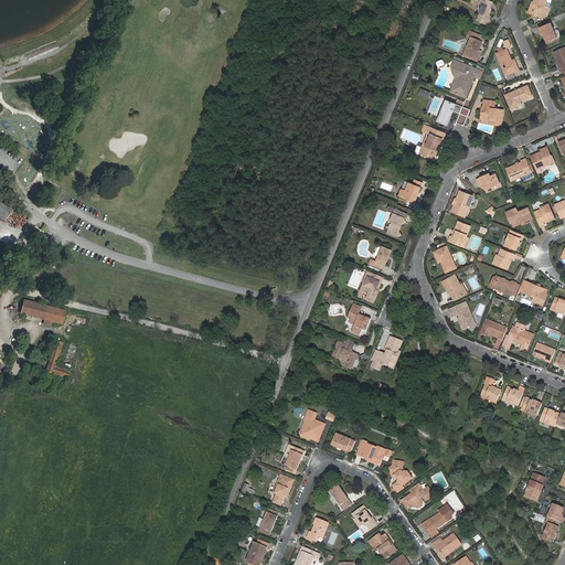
[(480,13),(478,21),(489,25),(491,22),(489,19),(490,17),(489,14),(490,9),(490,8),(492,2),(486,0),(480,0),(479,3),(482,4),(480,11),(480,13)]
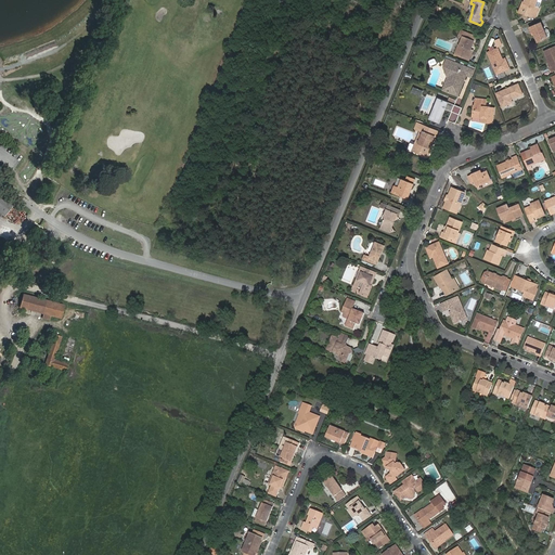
[(525,0),(525,2),(521,10),(531,14),(530,15),(534,17),(539,9),(534,7),(537,0),(525,0)]
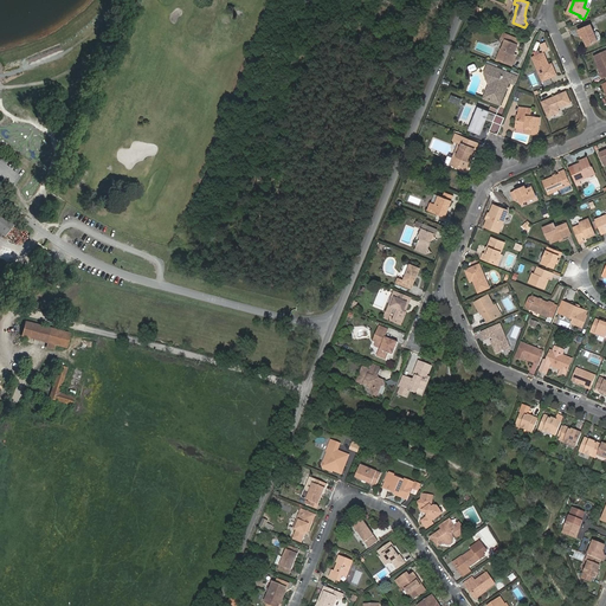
[(569,11),(573,2),(571,1),(567,13),(579,18),(579,17),(580,15),(569,11)]
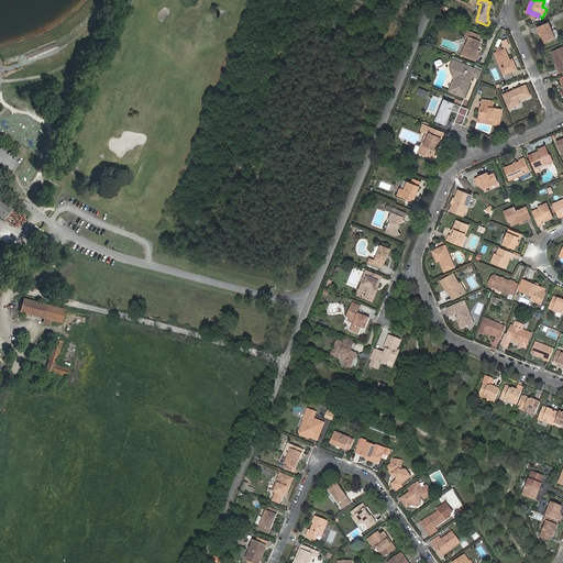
[(541,32),(542,34),(545,42),(555,39),(549,23),(538,28),(539,32),(541,32)]
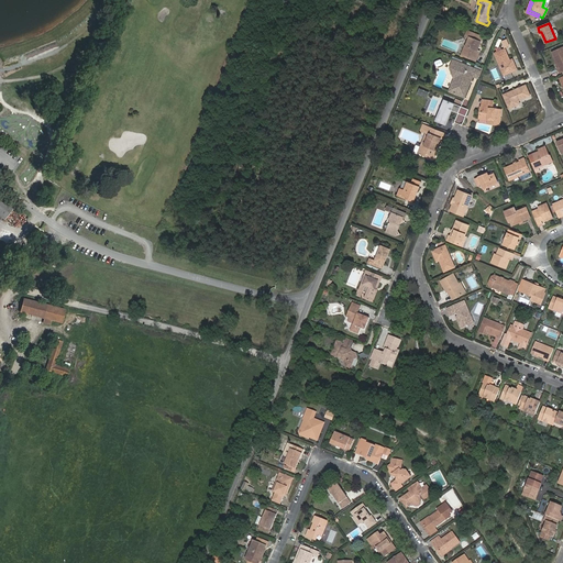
[(477,42),(479,36),(467,32),(464,37),(470,40),(466,47),(464,46),(461,56),(475,63),(478,52),(475,51),(479,43),(477,42)]
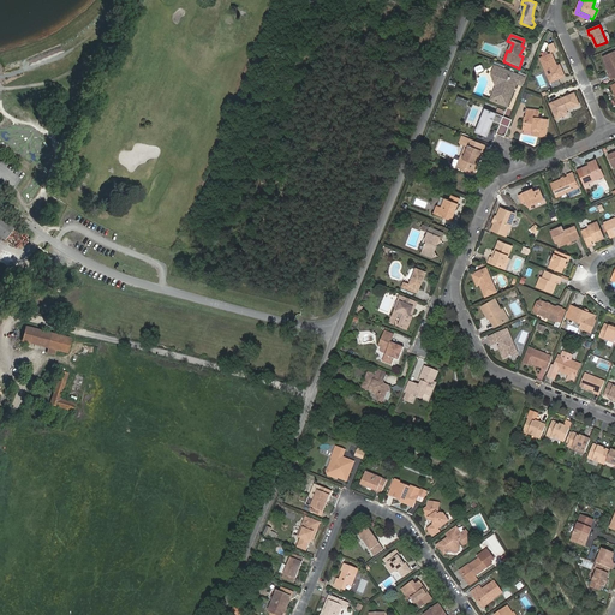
[(37,54),(40,61),(64,52),(60,45),(37,54)]
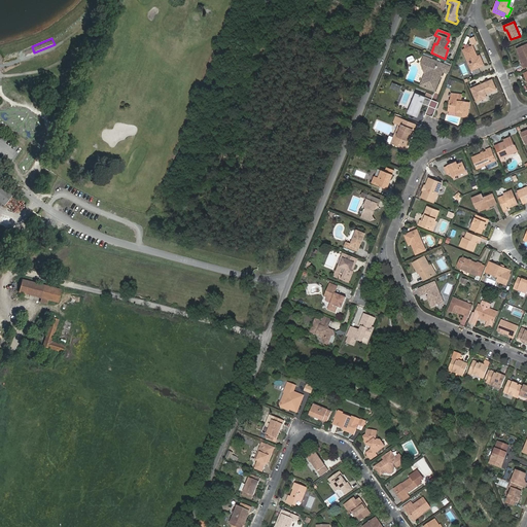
[(526,43),(517,48),(521,58),(522,60),(523,63),(522,64),(523,67),(526,65),(526,43)]
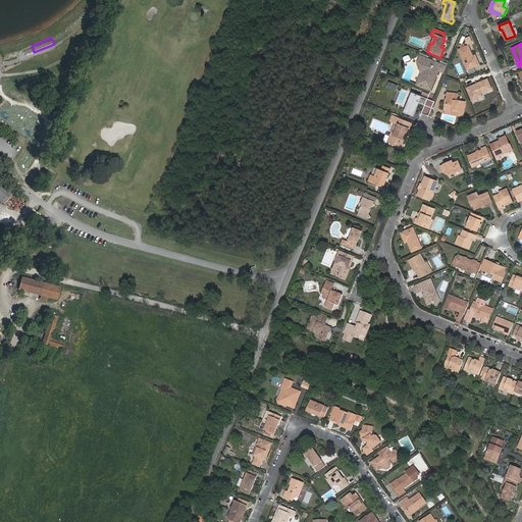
[(461,48),(459,49),(467,69),(479,64),(475,55),(473,56),(471,56),(470,54),(472,53),(468,45),(466,46),(461,48)]
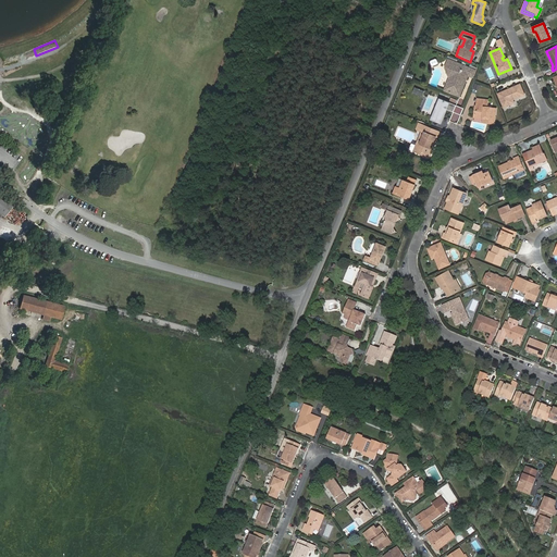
[(456,62),(448,59),(445,67),(449,78),(444,90),(459,97),(465,83),(462,82),(463,78),(467,79),(468,75),(472,77),(475,71),(456,62)]
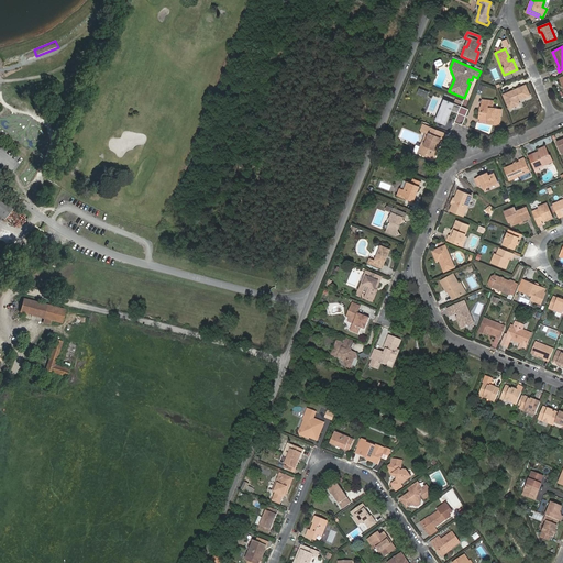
[(520,98),(520,99),(530,95),(526,85),(504,95),(509,108),(519,103),(518,100),(517,99),(520,98)]
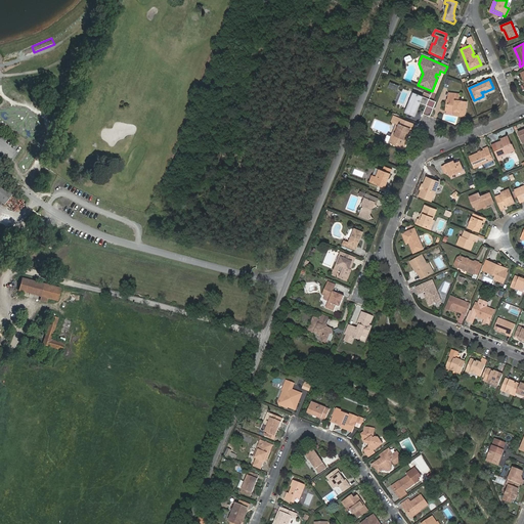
[(449,104),(447,104),(446,110),(454,111),(456,112),(456,115),(465,117),(467,102),(462,101),(463,101),(459,100),(460,94),(449,92),(448,99),(450,99),(449,104)]
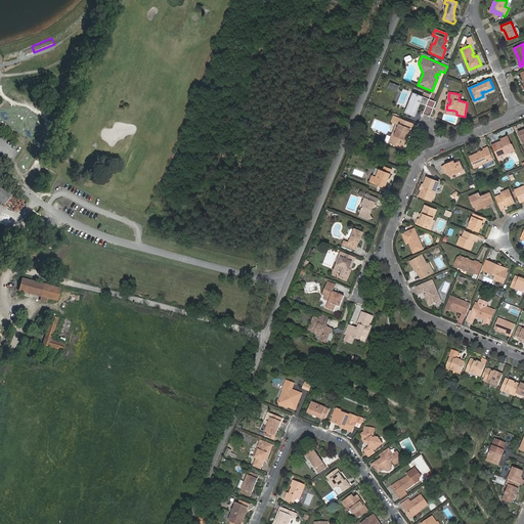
[(426,105),(429,99),(413,93),(409,102),(410,102),(406,113),(413,116),(418,105),(419,106),(421,103),(426,105)]
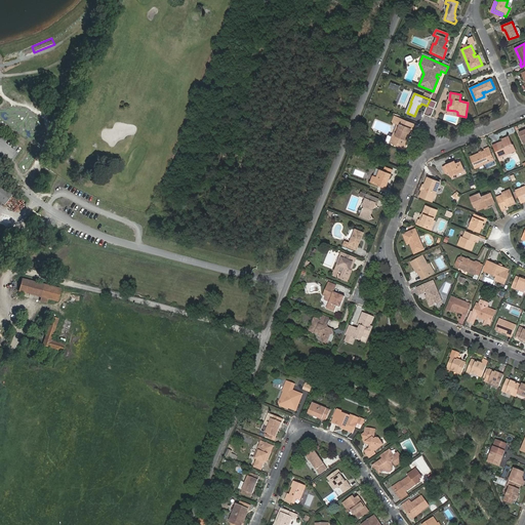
[(394,122),(397,123),(400,125),(393,140),(398,143),(398,144),(404,147),(410,129),(411,129),(414,124),(396,117),(394,122)]
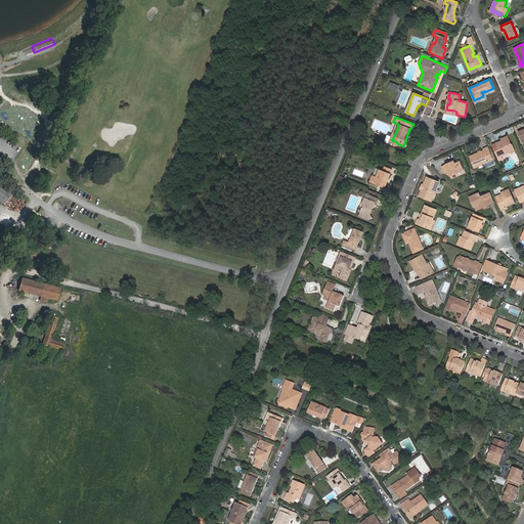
[(399,125),(396,123),(389,142),(403,147),(408,136),(410,129),(409,129),(403,146),(397,143),(397,142),(392,140),(399,125)]
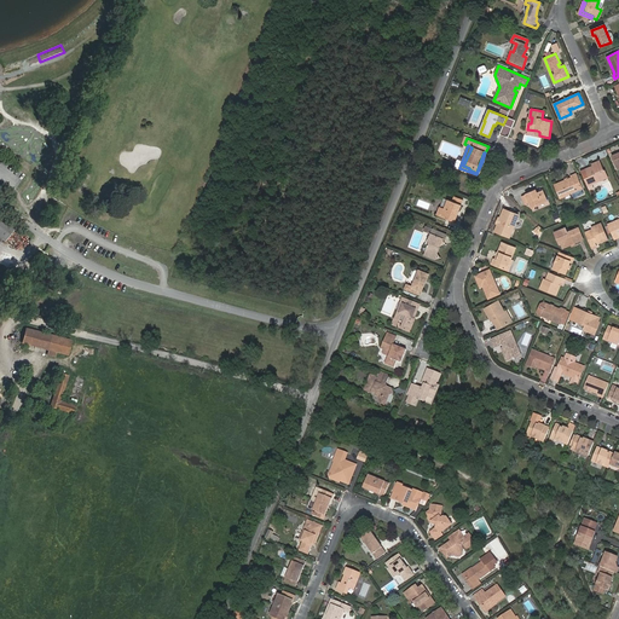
[(589,175),(586,169),(582,172),(585,179),(588,186),(608,178),(606,171),(605,171),(600,161),(593,165),(594,167),(595,171),(593,172),(593,174),(589,175)]
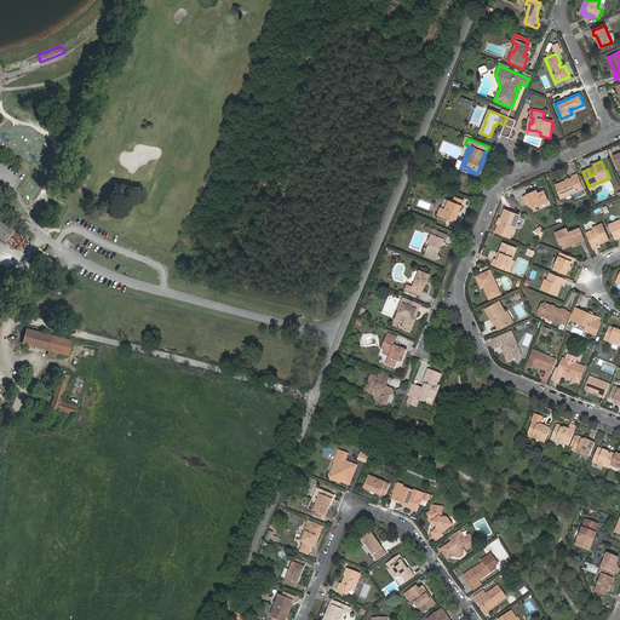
[(569,179),(566,182),(556,185),(562,199),(583,189),(577,174),(573,177),(573,178),(569,179)]
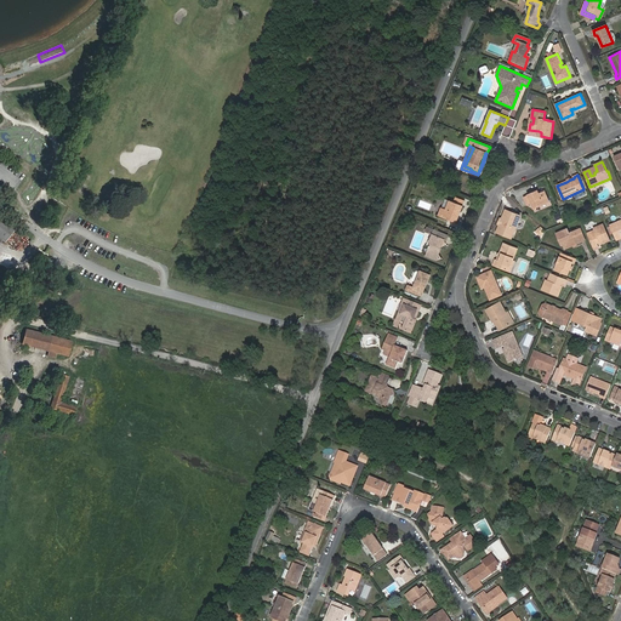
[(535,195),(534,193),(524,197),(528,205),(531,204),(534,209),(548,201),(545,192),(540,194),(535,195)]
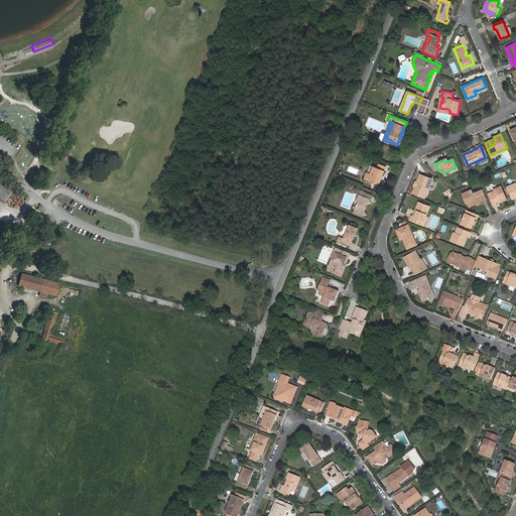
[(386,167),(379,164),(378,168),(373,166),(371,173),(367,172),(364,179),(379,185),(381,179),(380,179),(381,175),(383,176),(386,167)]
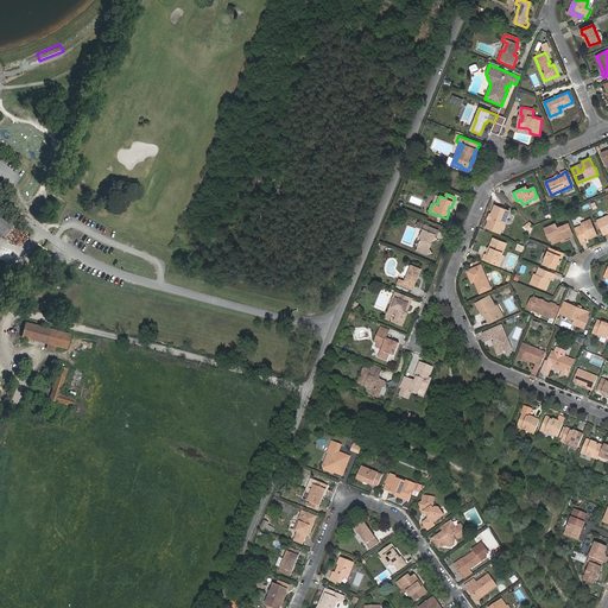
[(495,206),(492,214),(492,216),(493,217),(491,219),(489,220),(486,228),(499,233),(502,223),(505,223),(510,211),(495,206)]
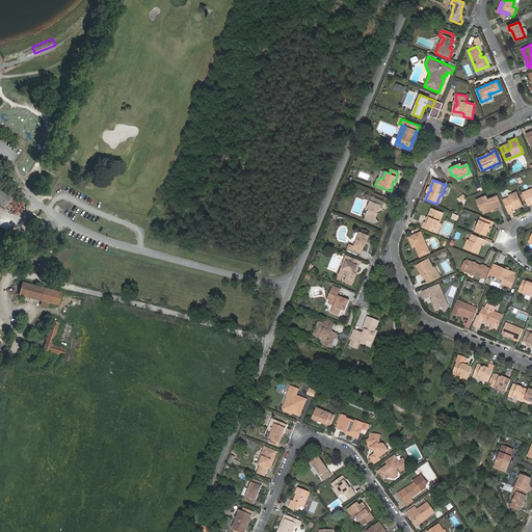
[(0,204),(4,207),(12,196),(0,186),(0,204)]
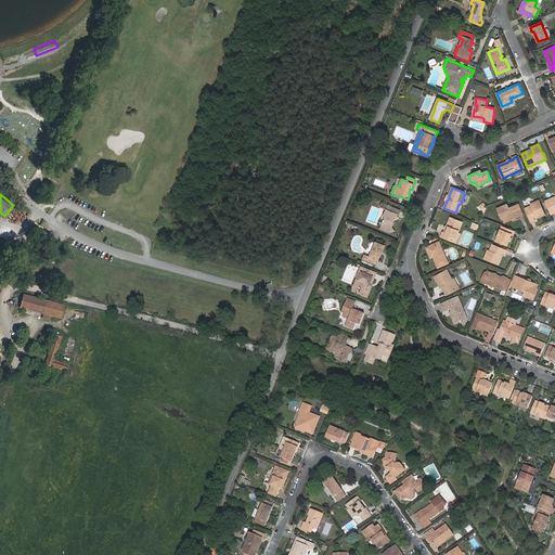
[(554,196),(545,202),(551,215),(554,213),(554,196)]
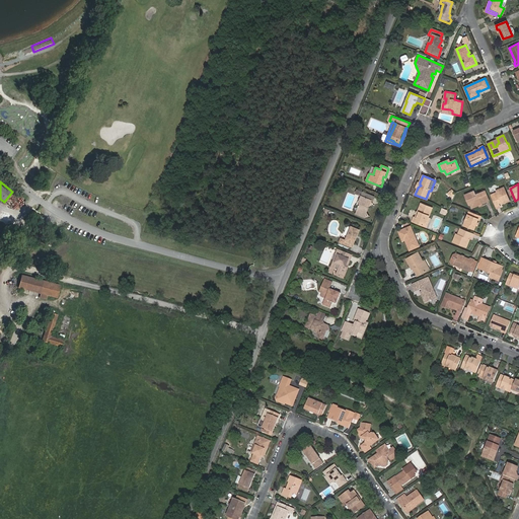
[(497,193),(491,196),(496,209),(500,207),(498,203),(501,202),(502,204),(507,202),(509,201),(504,188),(497,191),(497,193)]
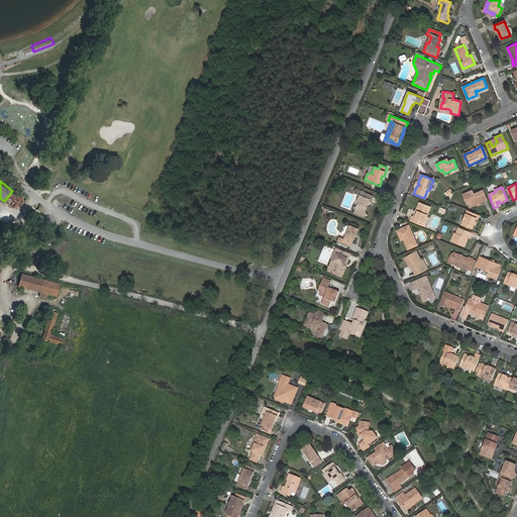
[(477,204),(480,203),(487,200),(483,191),(474,194),(472,191),(463,194),(468,204),(469,204),(472,202),(474,205),(477,204)]
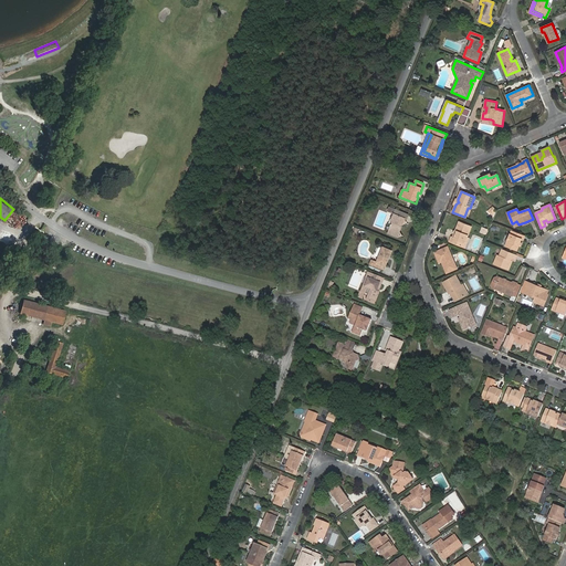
[(397,231),(399,232),(402,226),(405,219),(406,220),(408,215),(396,210),(395,215),(394,217),(391,221),(392,222),(391,224),(390,224),(389,227),(387,227),(388,229),(389,230),(389,231),(396,233),(397,231)]
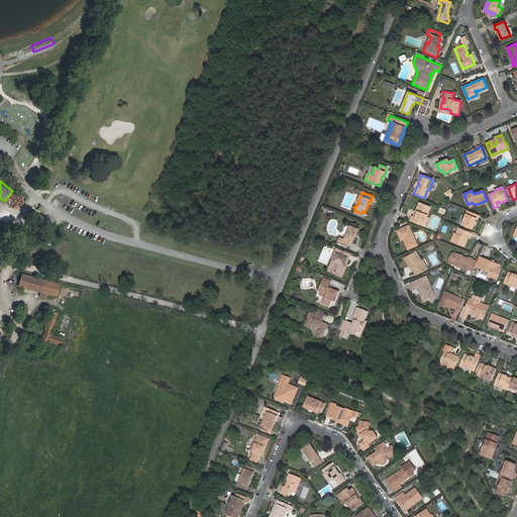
[(423,225),(426,217),(430,207),(420,203),(416,211),(413,217),(412,217),(410,220),(423,225)]
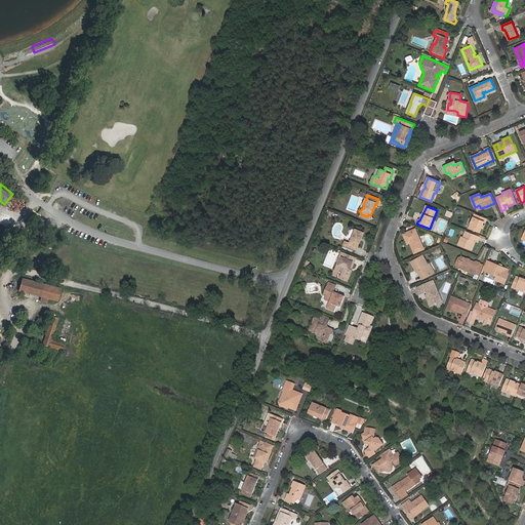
[(486,218),(475,213),(469,228),(479,232),(482,226),(484,221),(485,223),(486,218)]
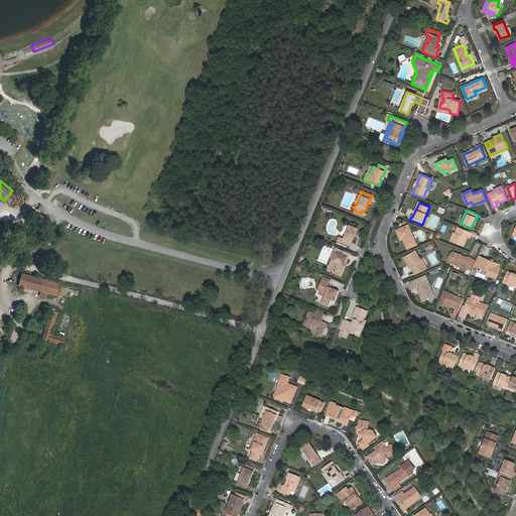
[(349,225),(342,242),(351,246),(358,228),(349,225)]
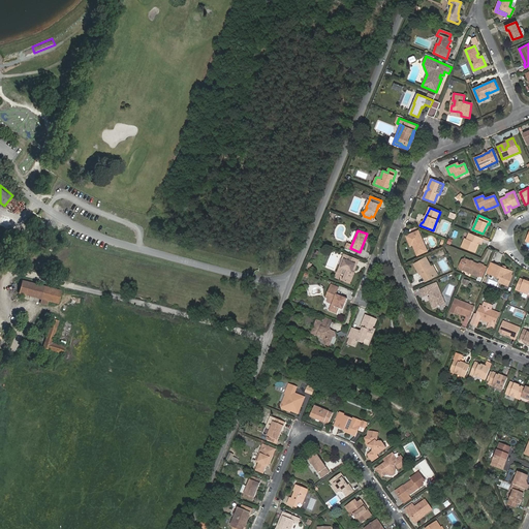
[(415,246),(413,246),(417,255),(427,251),(418,231),(417,230),(406,237),(410,245),(412,245),(414,244),(415,246)]
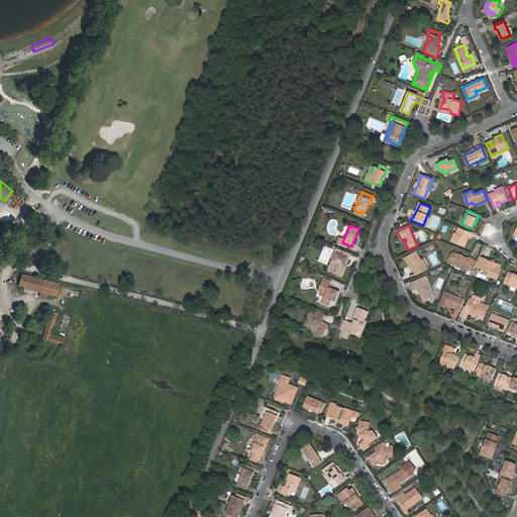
[(464,245),(467,238),(466,237),(467,234),(471,236),(472,232),(458,227),(456,233),(454,232),(451,240),(464,245)]
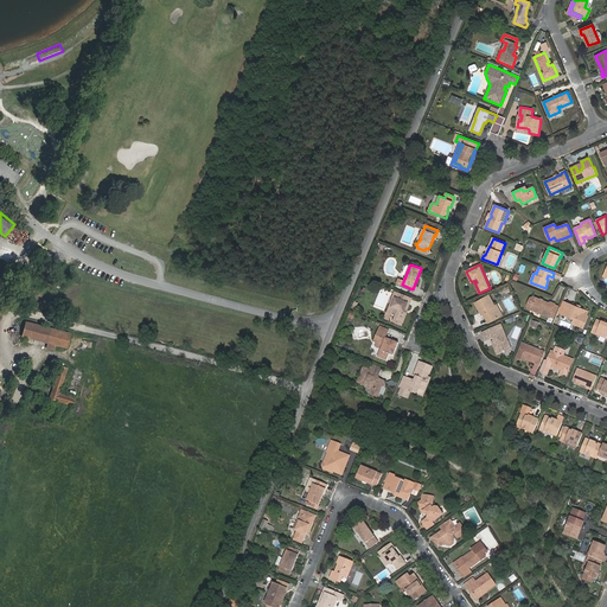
[(394,298),(388,313),(391,314),(396,317),(394,323),(402,326),(407,313),(403,312),(404,310),(406,310),(408,304),(409,305),(411,299),(397,293),(395,299),(394,298)]
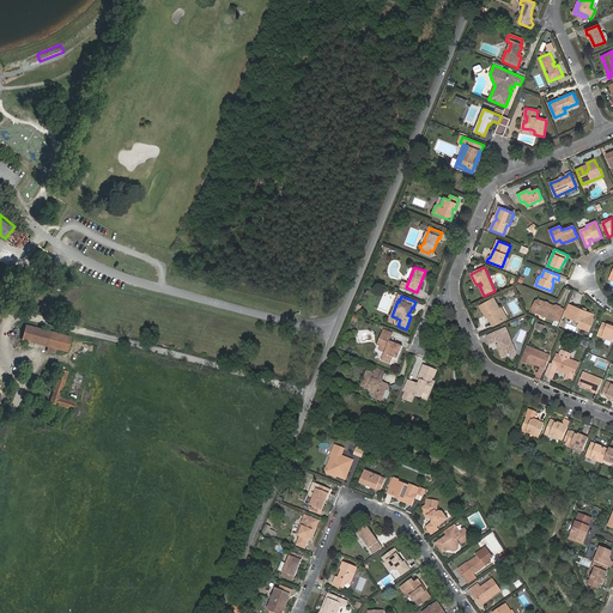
[(479,305),(484,314),(487,313),(489,315),(487,316),(489,317),(493,326),(505,320),(499,309),(493,298),(479,305)]
